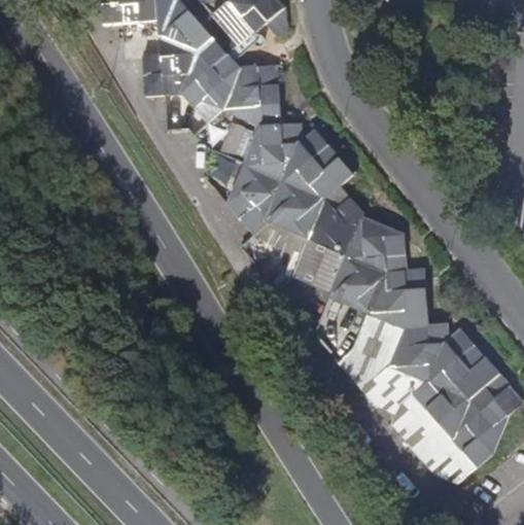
[(234,61),(221,47),(180,0),(100,0),(103,24),(120,23),(158,22),(161,54),(141,56),(145,96),(164,95),(182,94),(207,123),(222,110),(258,126),(243,162),(220,197),(252,235),(268,222),(308,238),(291,277),(330,292),(313,335),(350,350),(337,361),(375,406),(394,414),(390,422),(434,475),(456,483),(493,451),(509,413),(523,401),(459,327),(448,339),(446,322),(429,323),(424,268),(406,269),(404,234),(361,216),(362,212),(339,184),(352,173),(313,129),(302,138),(301,123),(281,125),(276,64),(238,67),(234,61)]
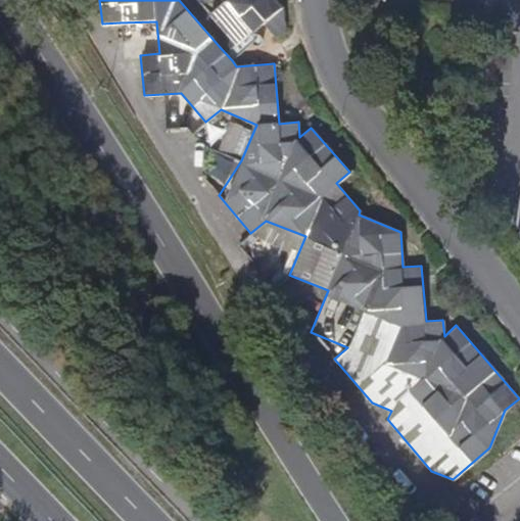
[(263,24),(272,16),(281,7),(276,0),(197,0),(230,38),(237,46),(263,24)]
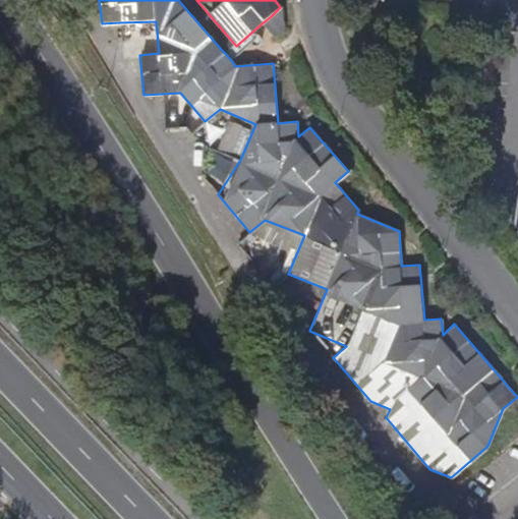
[(283,29),(280,7),(271,16),(282,30),(283,29)]
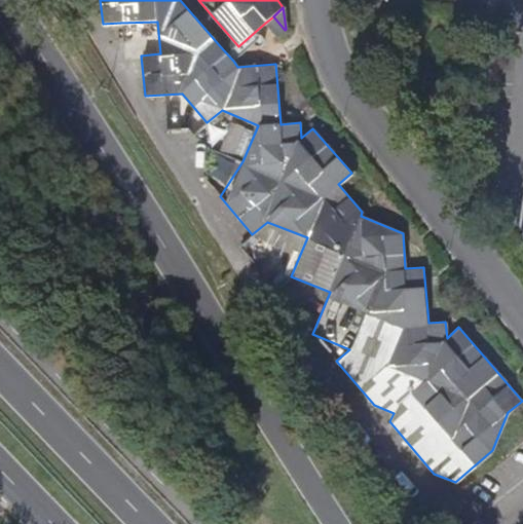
[(285,30),(273,16),(264,24),(275,37),(285,30)]
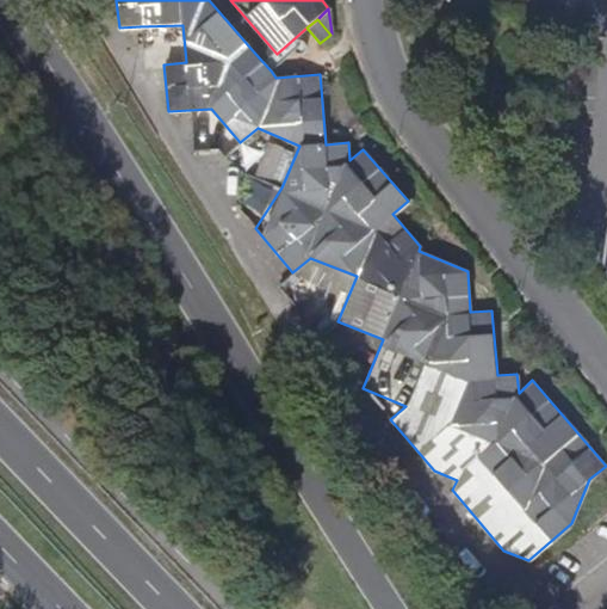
[(283,60),(277,54),(268,44),(256,55),(271,71),(283,60)]
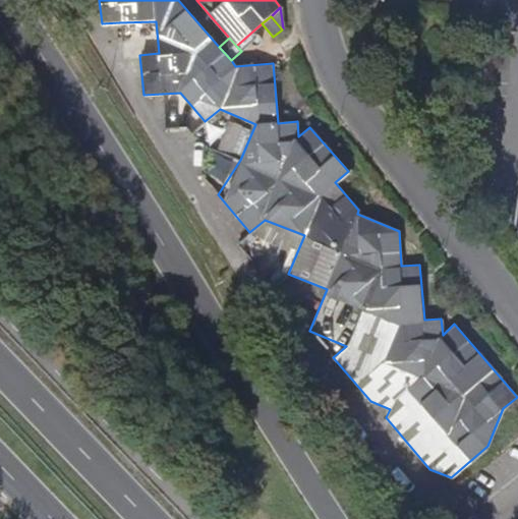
[(209,171),(229,176),(236,152),(215,147),(209,171)]
